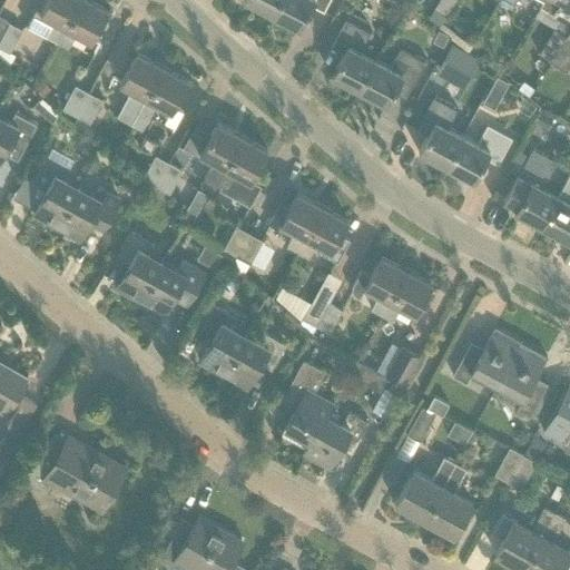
[(46,36),(57,41),(79,0),(46,0),(40,11),(35,8),(26,25),(46,36)]
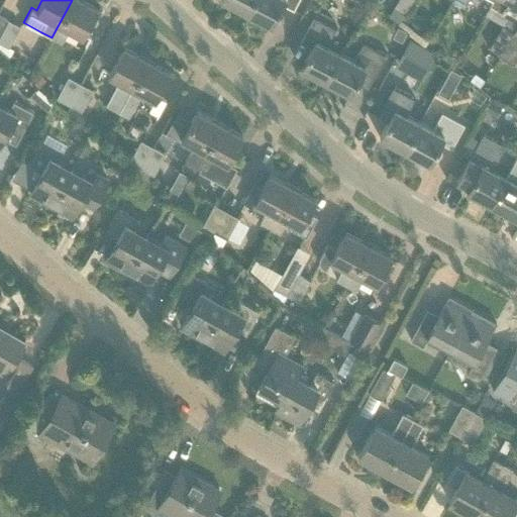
[(82,0),(72,0),(52,37),(62,43),(69,29),(82,36),(97,8),(82,0)]
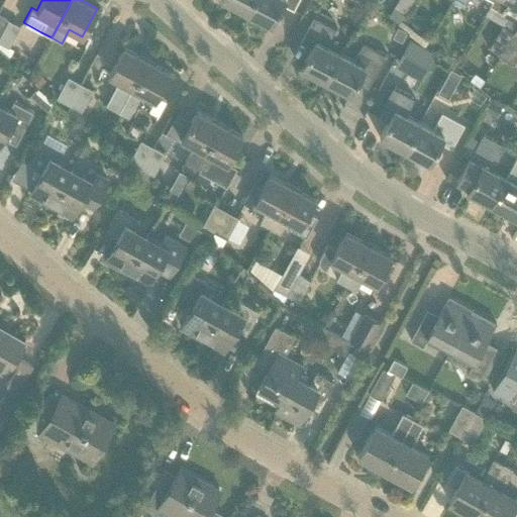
[(221,0),(245,12),(251,0),(221,0)]
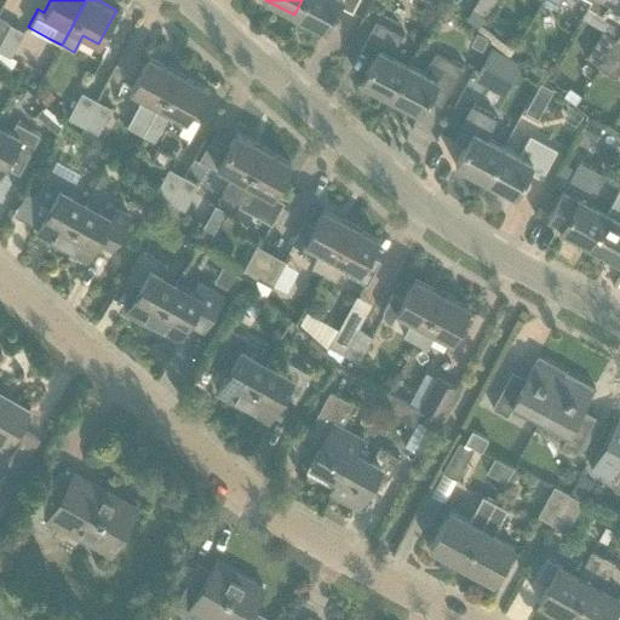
[(302,0),(294,15),(325,30),(338,5),(351,12),(357,0),(302,0)]
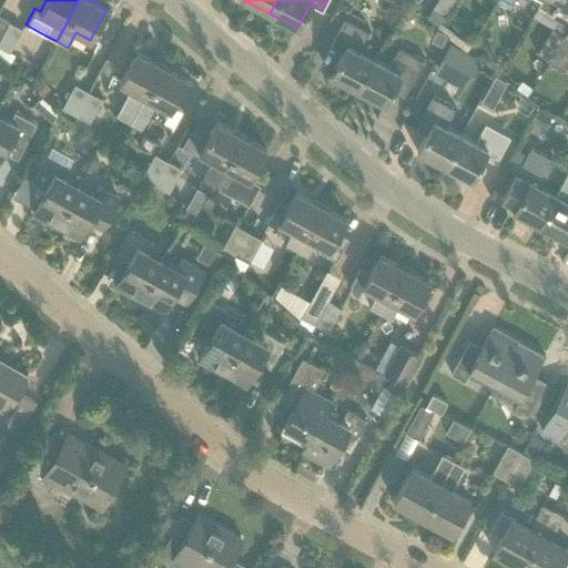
[(565,36),(567,30),(567,0),(557,0),(549,13),(557,18),(551,28),(564,36),(565,36)]
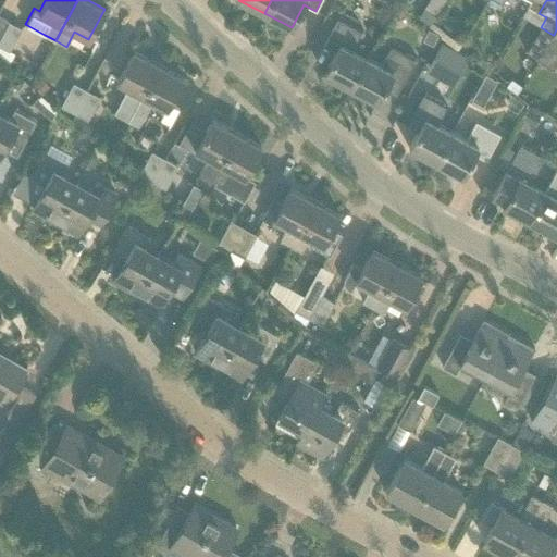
[(323,74),(350,88),(367,57),(351,49),(361,32),(337,19),(323,45),(336,51),(323,74)]
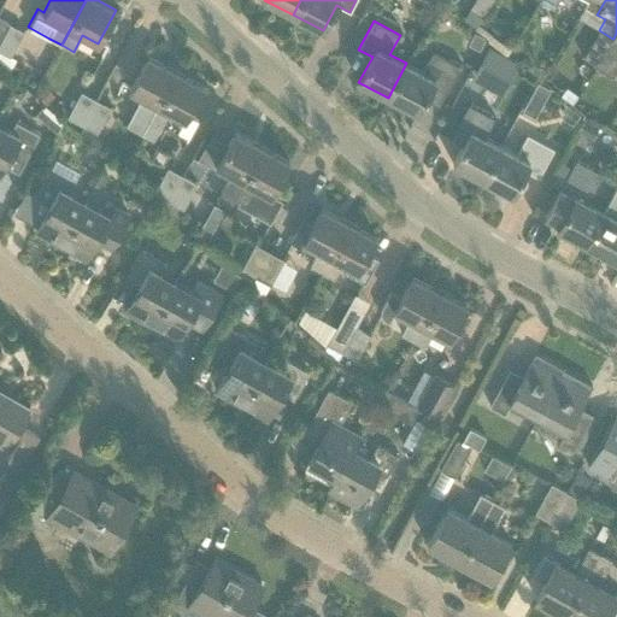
[(23,31),(9,23),(0,39),(0,52),(9,58),(23,31)]
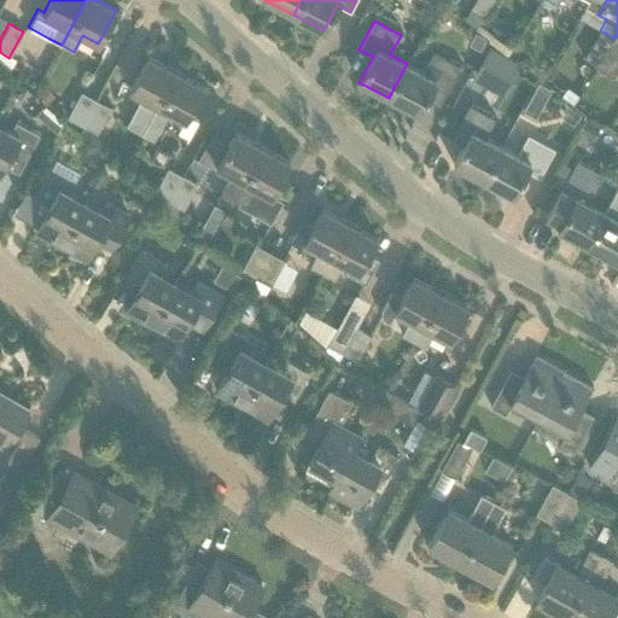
[(617,33),(614,39),(613,39),(596,66),(613,77),(617,69),(617,33)]
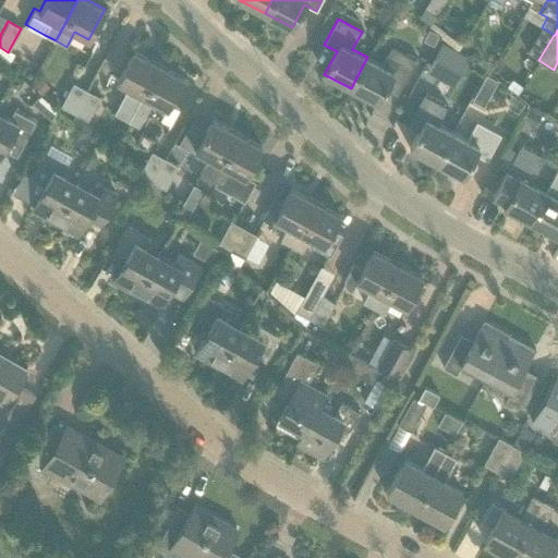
[(440,46),(429,65),(444,73),(455,53),(440,46)]
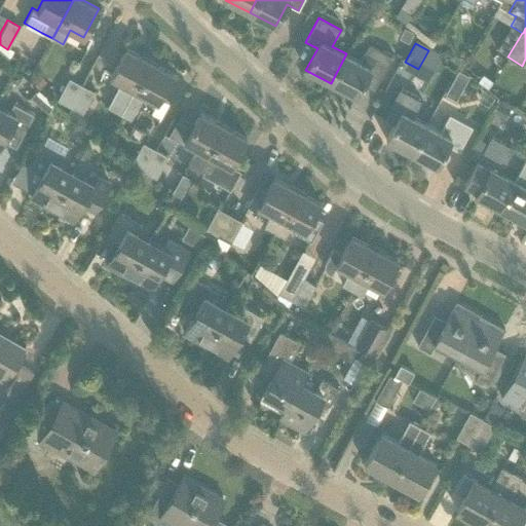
[(360,61),(346,53),(331,83),(355,97),(363,84),(374,90),(392,57),(369,44),(360,61)]
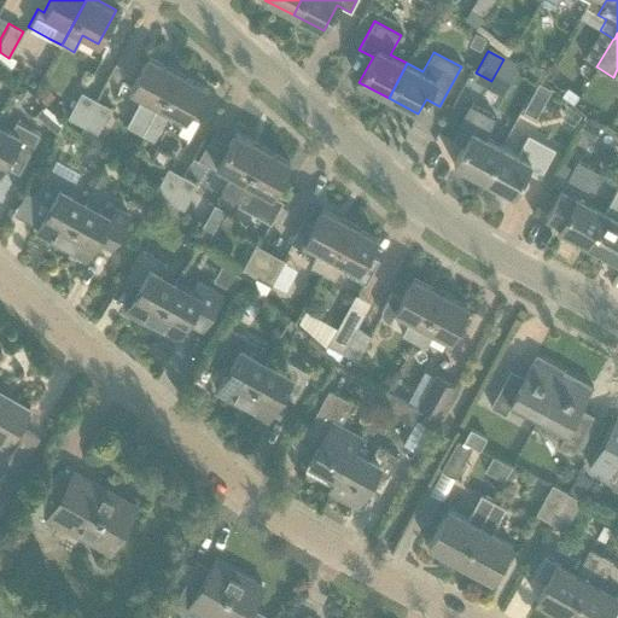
[(141,134),(175,71),(149,56),(129,91),(141,97),(126,126),(141,134)]
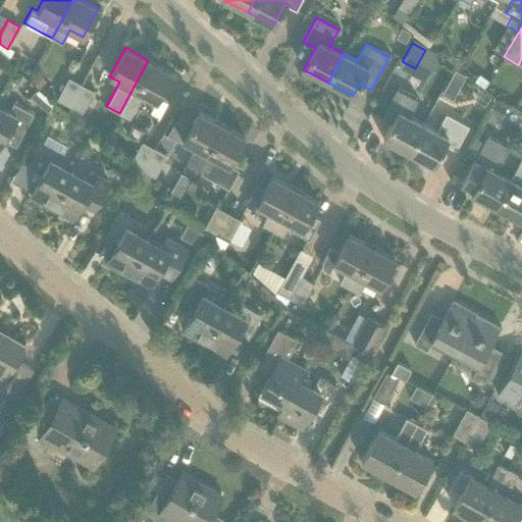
[(148,60),(119,113),(129,118),(143,94),(156,101),(171,72),(148,60)]
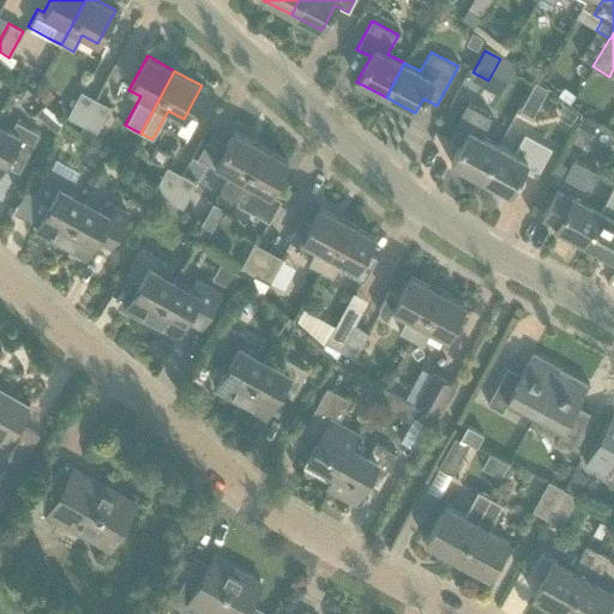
[(66,116),(82,125),(95,98),(80,91),(66,116)]
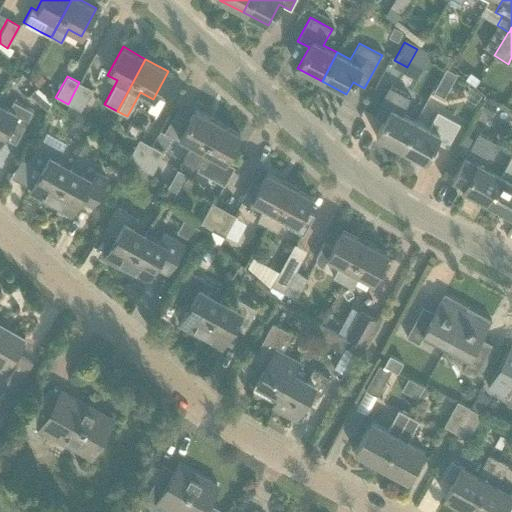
[(92,88),(79,82),(68,104),(80,110),(92,88)]
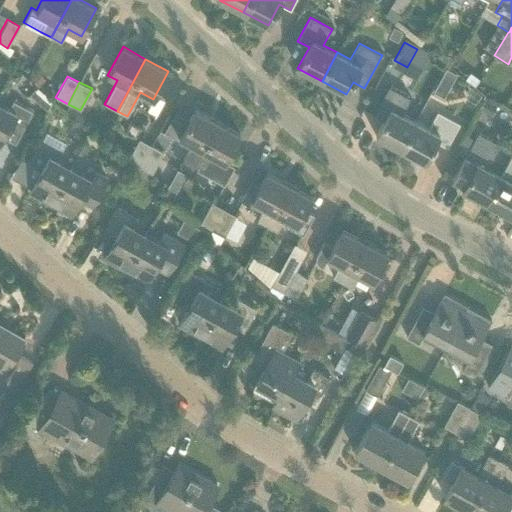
[(375,136),(400,149),(415,120),(402,113),(410,97),(388,85),(376,109),(387,114),(375,136)]
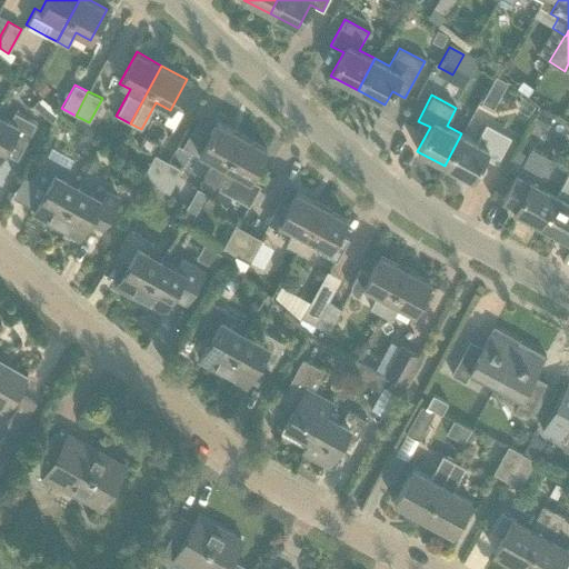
[(10,121),(0,116),(0,157),(9,142),(22,150),(37,123),(15,111),(10,121)]
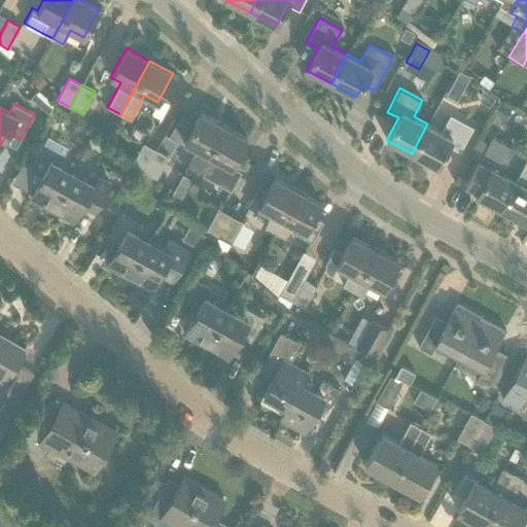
[(200,170),(208,154),(223,125),(201,112),(184,141),(197,148),(184,171),(196,177),(200,171),(200,170)]
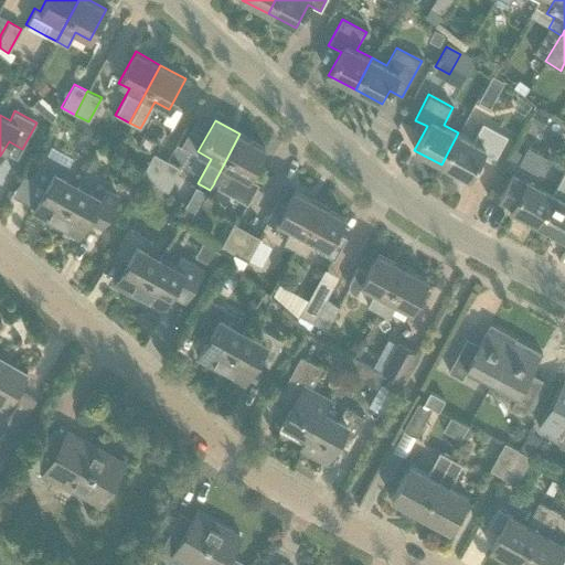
[(473,141),(458,132),(441,164),(468,179),(480,156),(493,162),(507,136),(482,124),(473,141)]
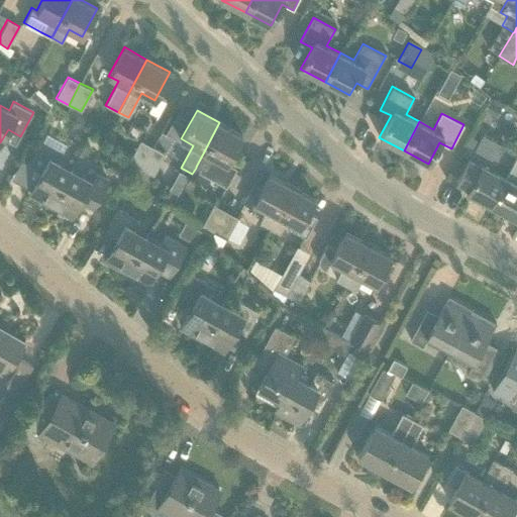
[(242,135),(219,122),(204,151),(196,167),(206,172),(214,157),(227,164),(242,135)]
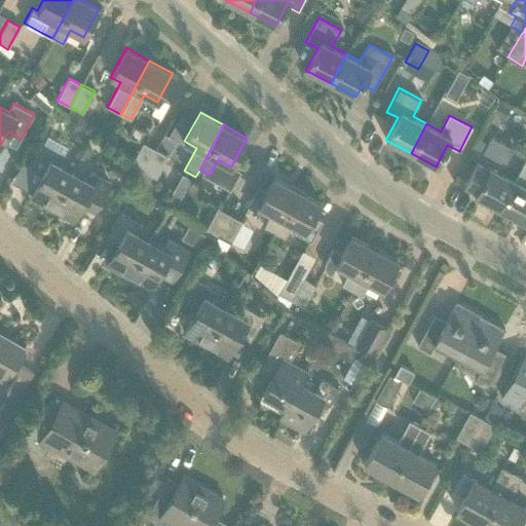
[(30,196),(51,209),(72,172),(58,163),(67,147),(47,136),(29,168),(42,175),(30,196)]
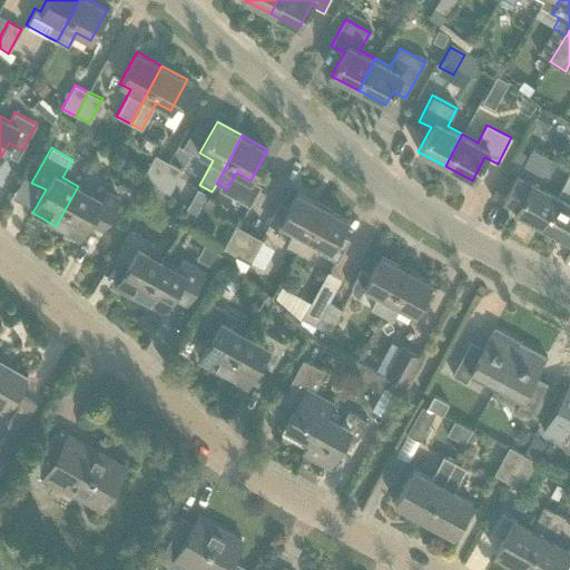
[(513,212),(541,226),(558,195),(543,186),(557,160),(532,147),(519,173),(518,173),(503,200),(516,207),(513,212)]
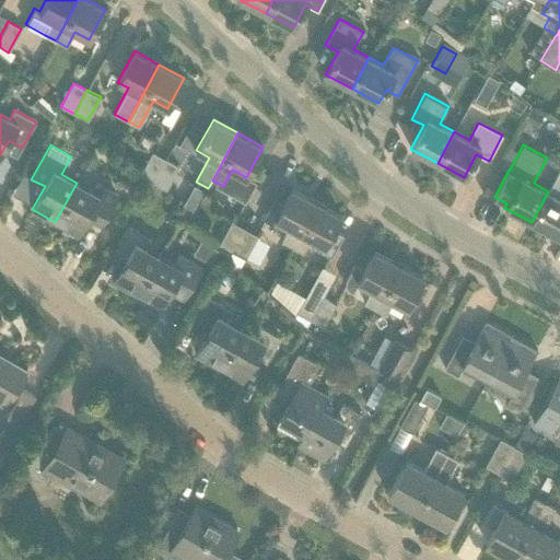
[(139,176),(152,183),(165,159),(152,152),(139,176)]
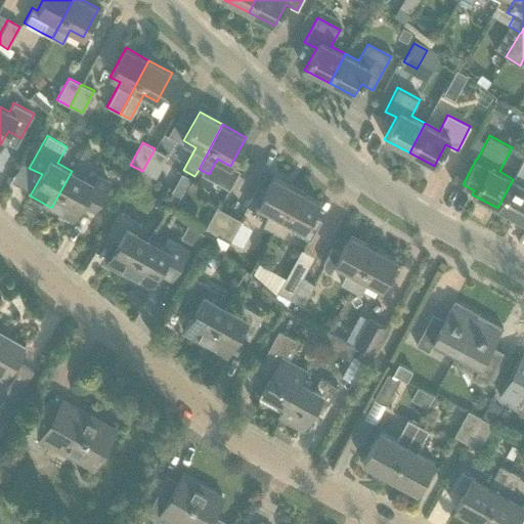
[(167,156),(155,148),(142,171),(144,172),(140,179),(151,185),(167,156)]
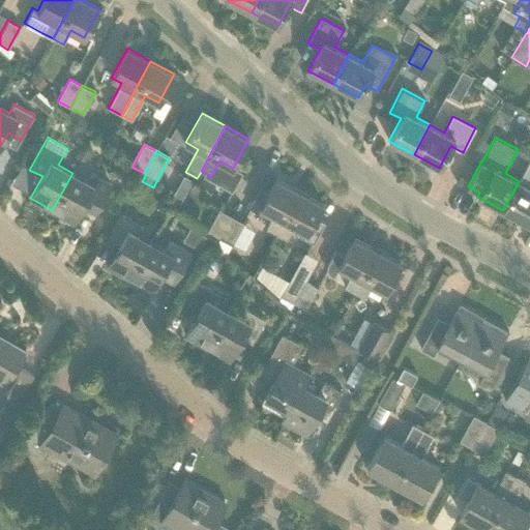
[(86,180),(72,173),(52,210),(74,222),(86,200),(96,206),(110,182),(91,172),(86,180)]
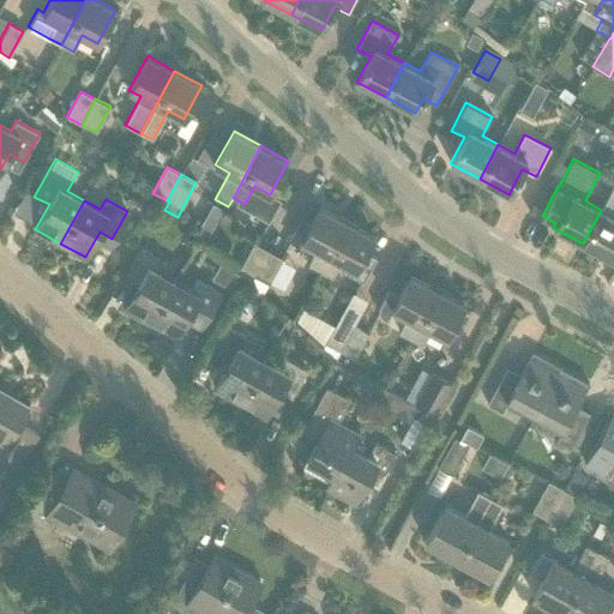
[(320,270),(347,221),(319,206),(309,224),(300,218),(289,239),(302,246),(305,242),(317,250),(309,264),(320,270)]
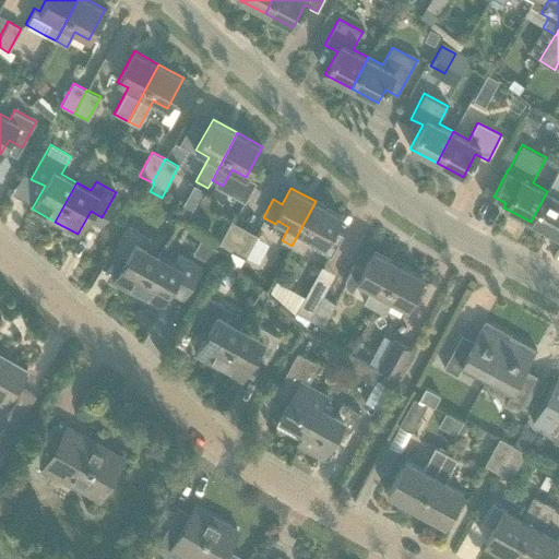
[(558,197),(547,191),(531,222),(557,236),(558,232),(558,197)]
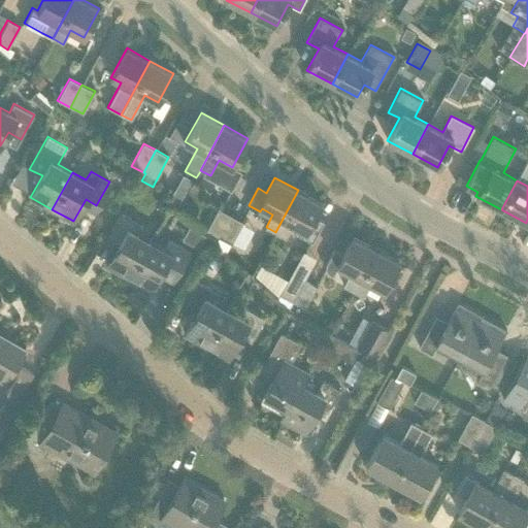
[(298,190),(275,232),(286,237),(293,225),(304,231),(302,235),(312,241),(323,221),(315,216),(321,202),(298,190)]
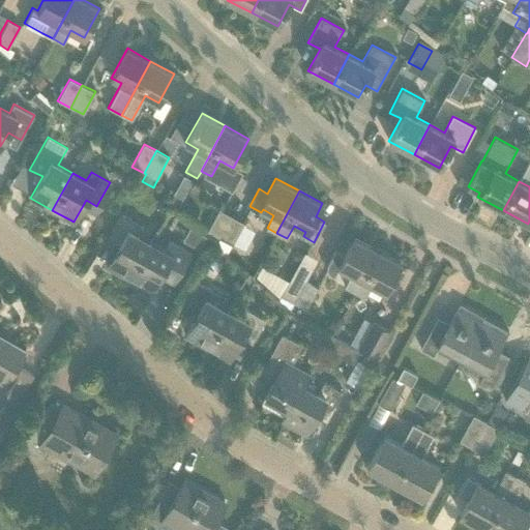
[(206,231),(218,238),(231,215),(218,209),(206,231)]
